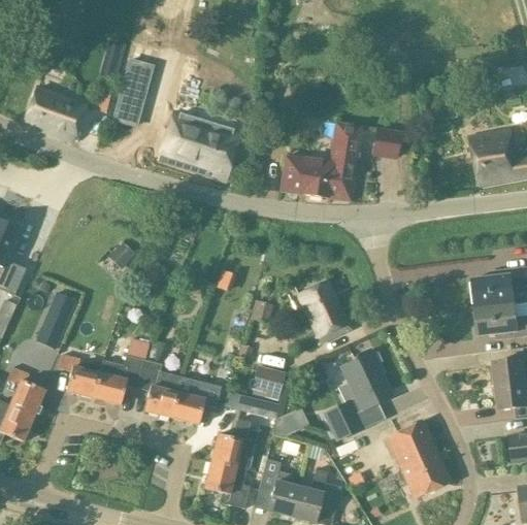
[(86,45),(74,36),(56,61),(67,69),(86,45)]
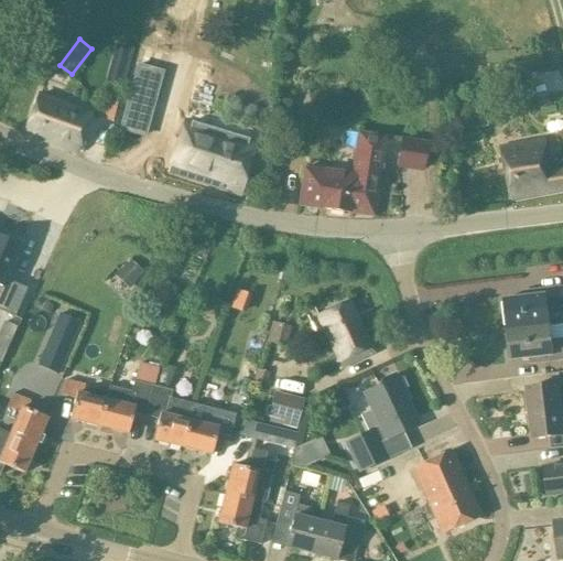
[(117,39),(105,77),(123,83),(136,44),(117,39)]
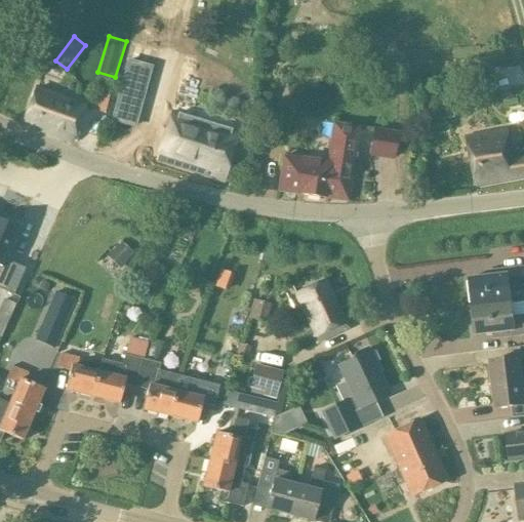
[(148,74),(126,68),(125,74),(147,79),(148,74)]
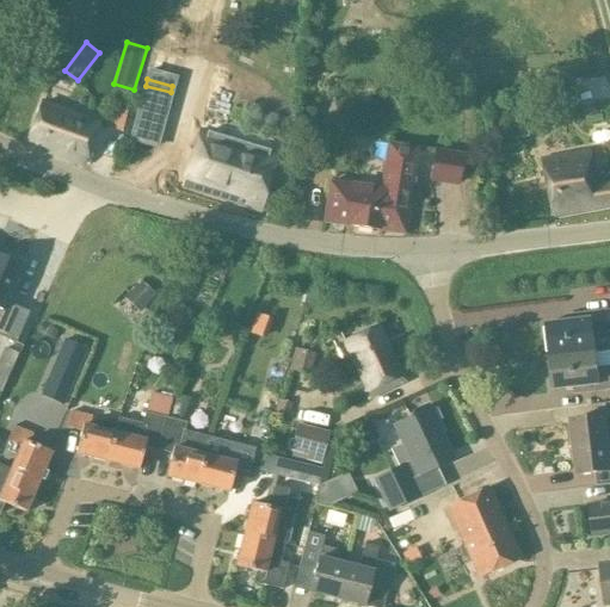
[(85,161),(100,121),(43,99),(29,140),(85,161)]
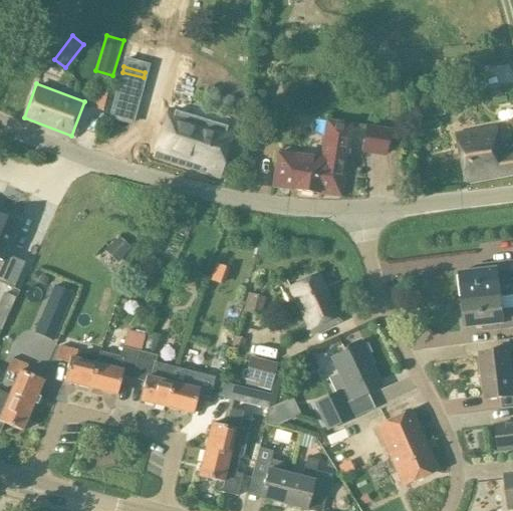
[(96,87),(89,108),(101,112),(108,91),(96,87)]
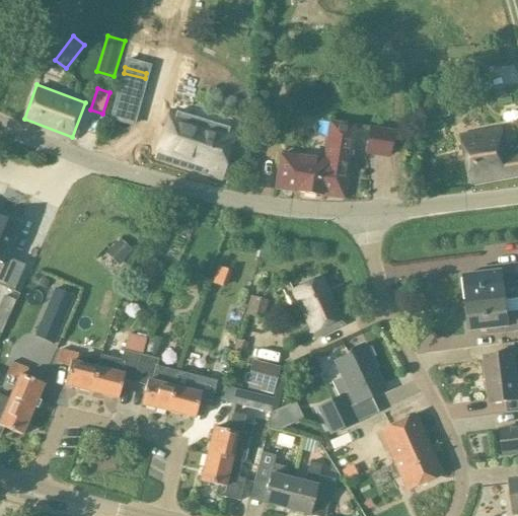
[(112,116),(134,121),(138,103),(117,97),(112,116)]
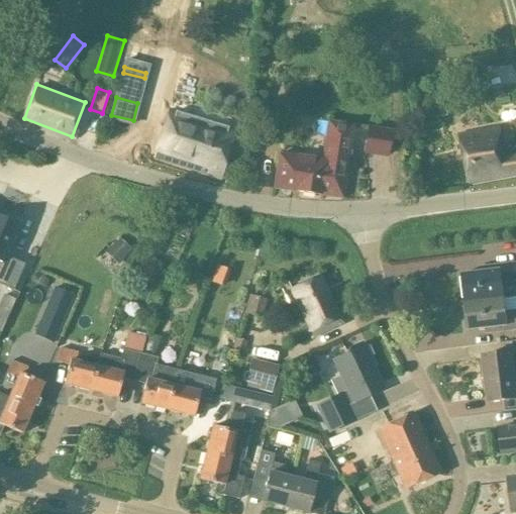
[(222,174),(236,127),(170,106),(156,153),(222,174)]
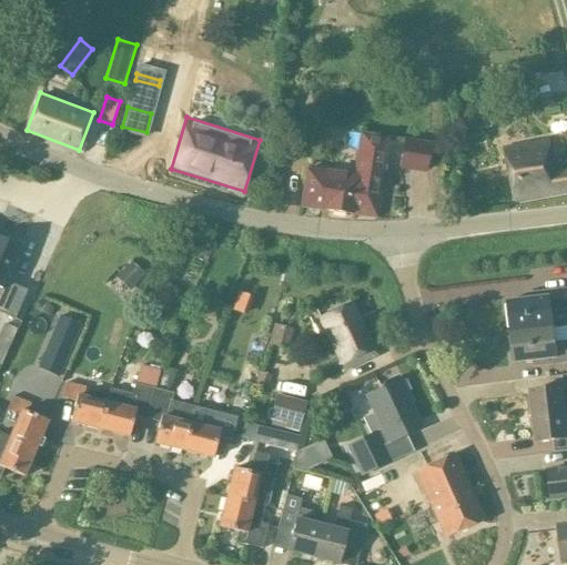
[(376,213),(387,135),(364,132),(361,157),(358,157),(355,173),(309,167),(303,202),(376,213)]
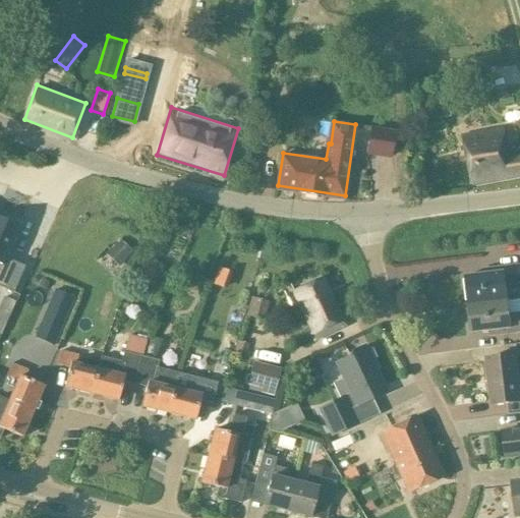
[(372,123),(370,138),(368,154),(393,157),(395,141),(397,126),(372,123)]
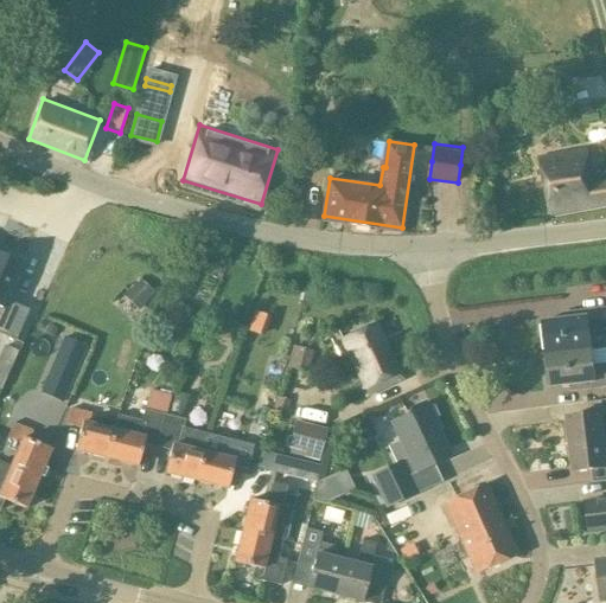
[(605,175),(595,179),(589,146),(540,155),(552,211),(600,201),(605,199),(605,175)]
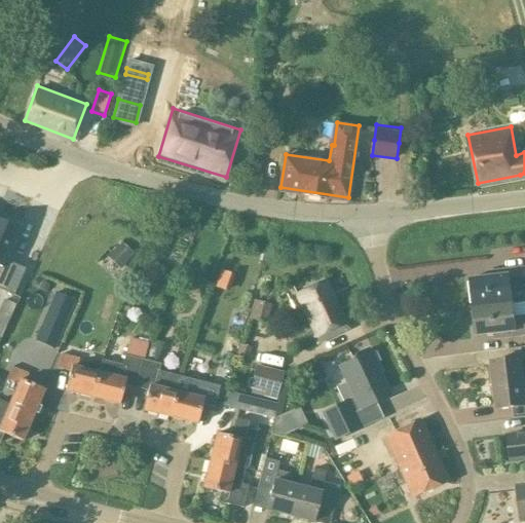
[(0,217),(0,285),(6,288),(16,266),(3,259),(16,230),(12,228),(14,224),(0,217)]
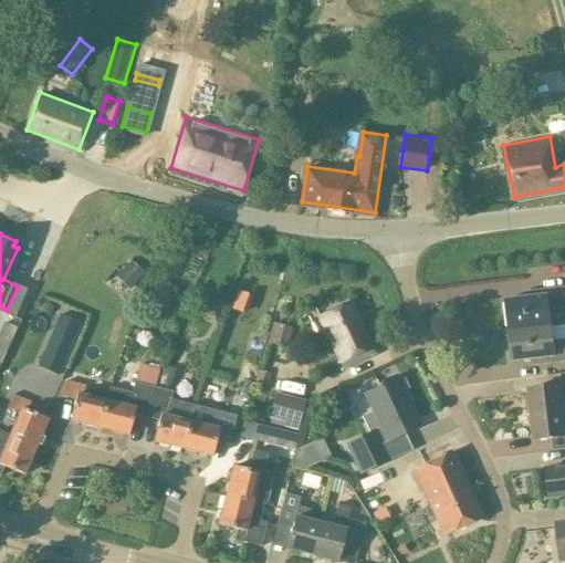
[(128,259),(115,272),(131,287),(144,272),(128,259)]
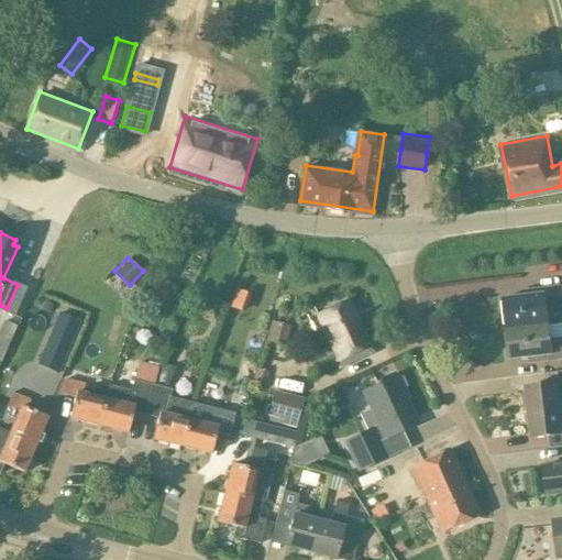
[(168,289),(154,283),(147,296),(162,303),(168,289)]
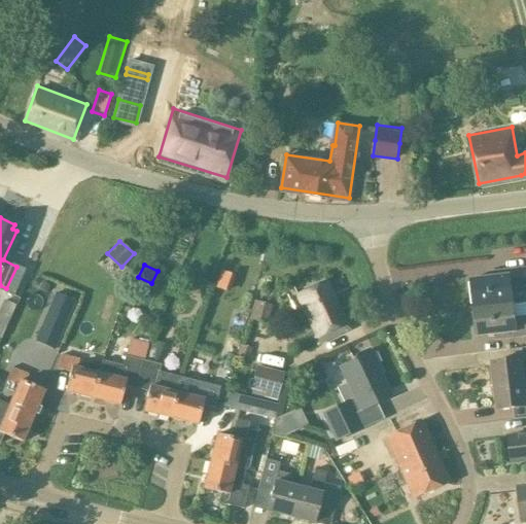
[(471,278),(476,306),(515,301),(513,287),(525,285),(525,266),(502,269),(503,274),(488,276),(471,278)]
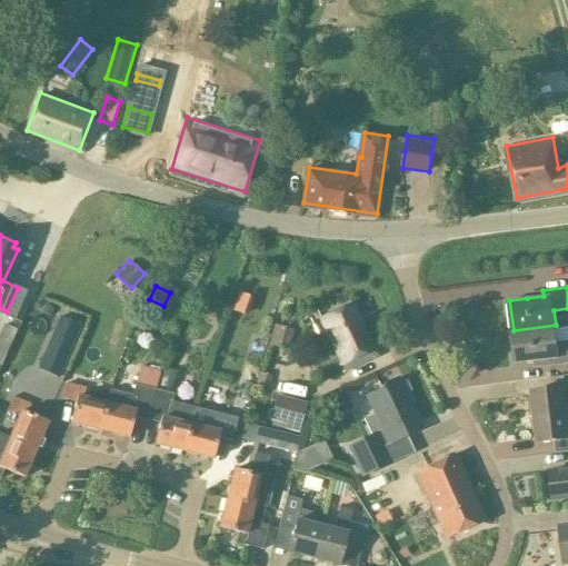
[(246,313),(251,296),(240,291),(235,308),(246,313)]
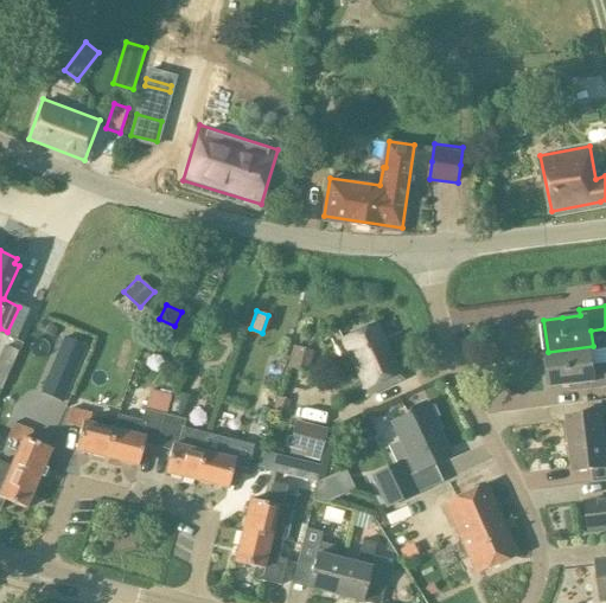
[(56,333),(59,325),(50,321),(46,329),(56,333)]
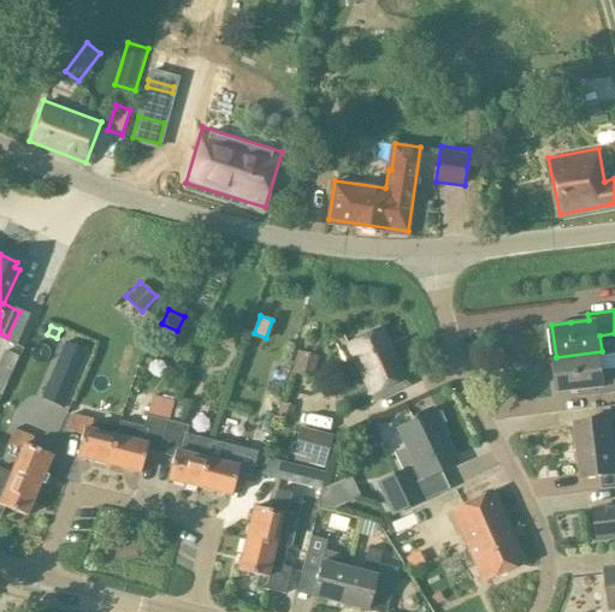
[(382,327),(349,343),(372,391),(385,385),(389,392),(408,382),(404,375),(382,327)]
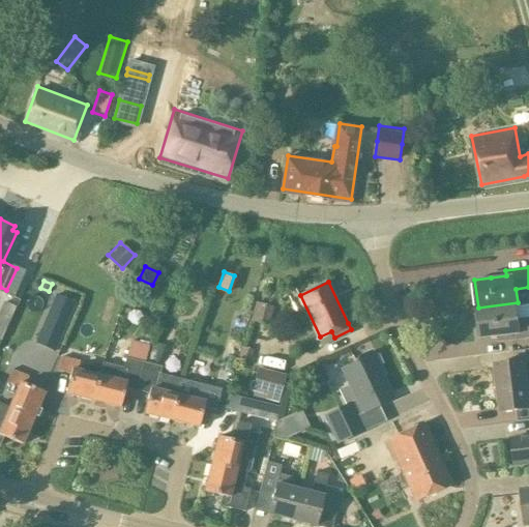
[(57,292),(36,342),(56,351),(78,301),(57,292)]
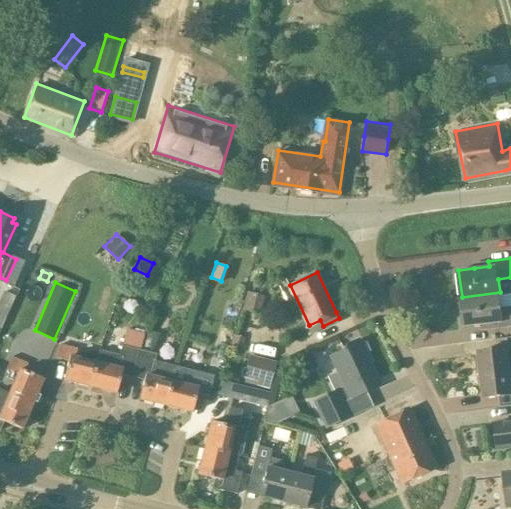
[(263,295),(249,290),(244,306),(258,310),(263,295)]
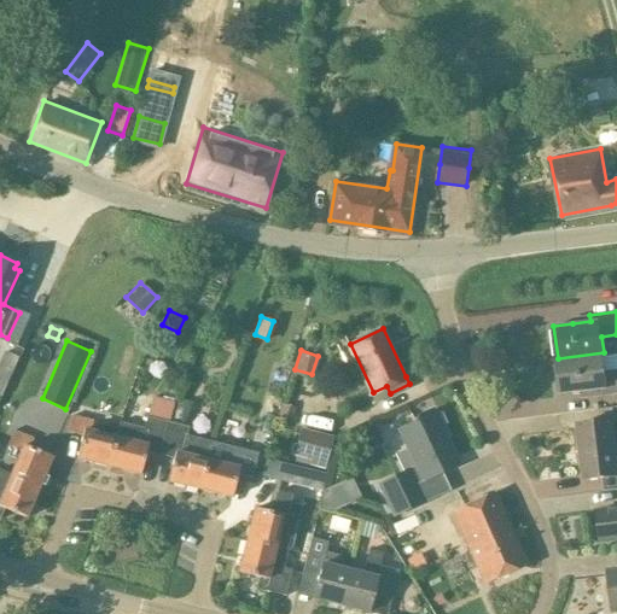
[(604,352),(558,358),(562,392),(582,390),(598,389),(599,397),(616,393),(616,368),(606,370),(606,369),(604,352)]
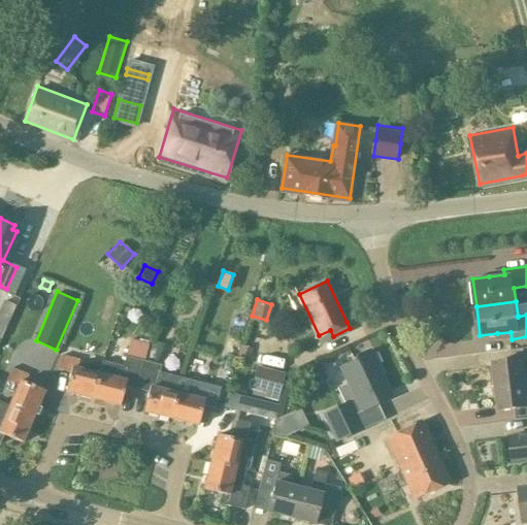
[(131,336),(128,351),(145,355),(149,339),(131,336)]
